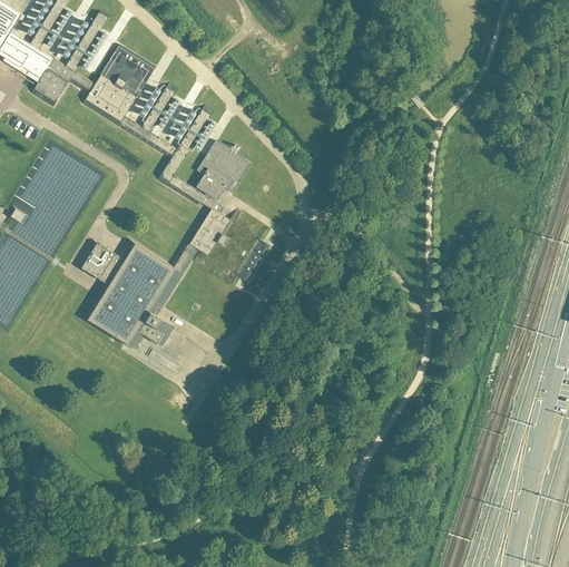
[(0,58),(39,79),(31,93),(52,104),(66,79),(89,93),(95,82),(39,52),(66,3),(60,0),(56,0),(32,45),(12,33),(22,13),(0,1),(0,58)]
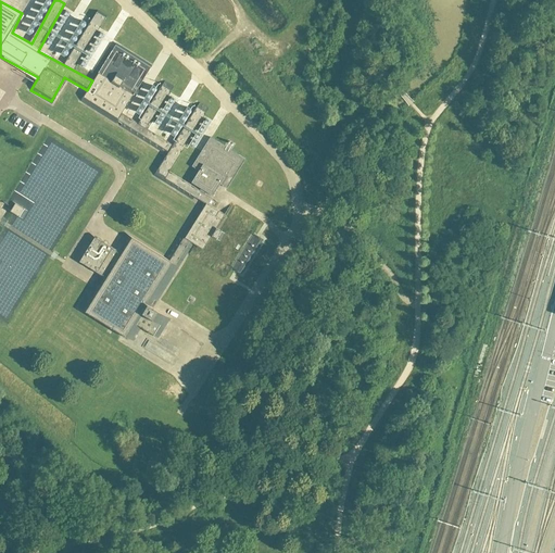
[(73,70),(100,26),(91,21),(64,64),(73,70)]
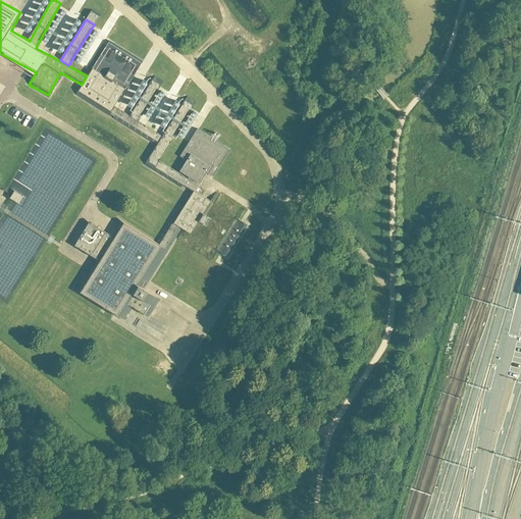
[(106,43),(76,96),(157,141),(161,135),(139,122),(159,85),(151,80),(131,116),(113,107),(124,87),(123,87),(138,60),(106,43)]
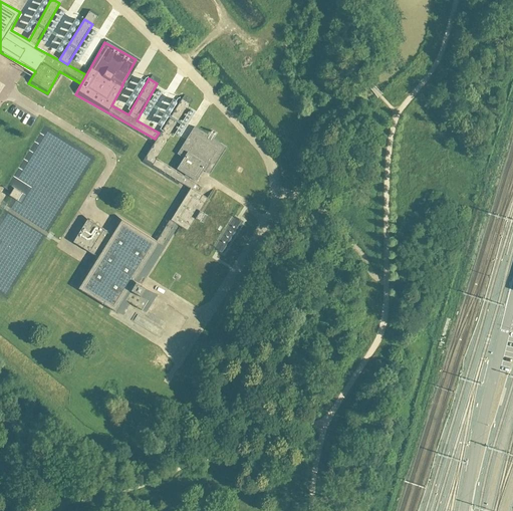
[(180,97),(144,163),(183,184),(183,183),(192,188),(195,181),(156,160),(188,102),(180,97)]
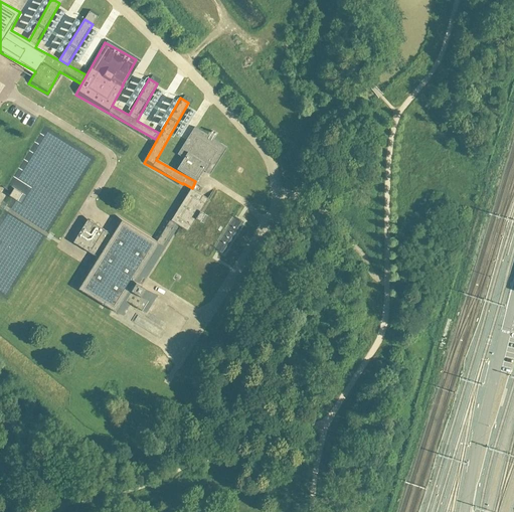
[(209,172),(224,145),(192,126),(177,153),(182,156),(176,168),(196,180),(203,168),(209,172)]
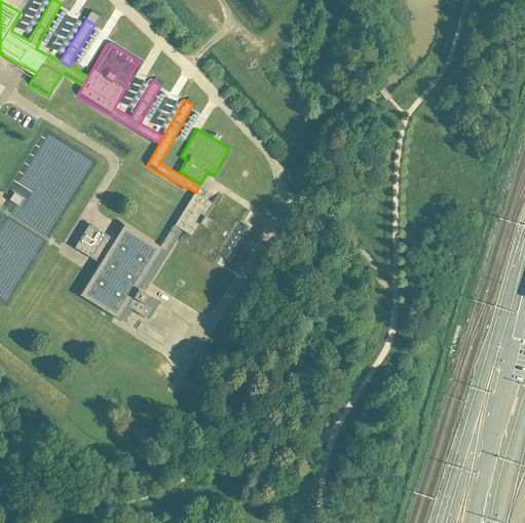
[(25,196),(10,187),(10,188),(13,190),(9,196),(4,193),(20,203),(25,196)]
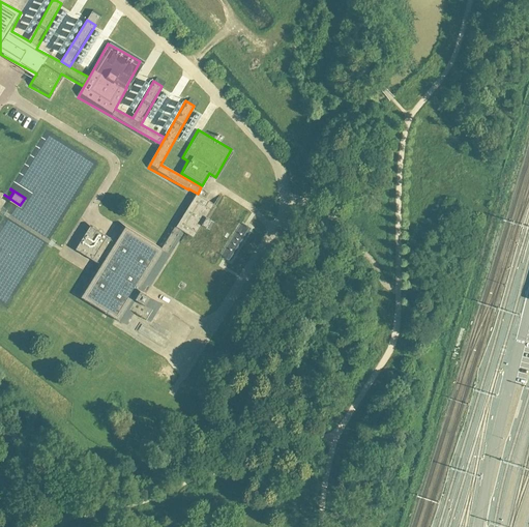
[(192,236),(199,223),(206,227),(210,222),(204,217),(212,203),(195,194),(176,227),(192,236)]
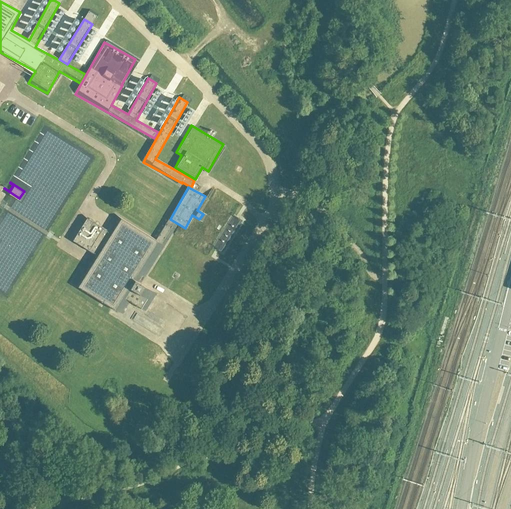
[(232,211),(212,243),(221,249),(241,217),(232,211)]
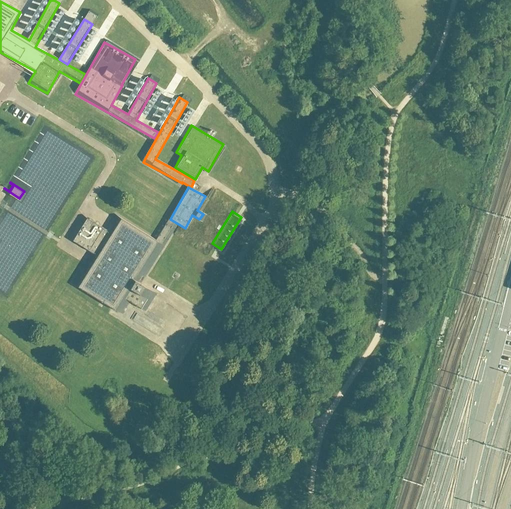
[(100,247),(79,290),(120,311),(121,310),(127,299),(144,308),(153,290),(132,280),(124,295),(118,292),(127,273),(135,277),(138,271),(155,257),(172,222),(171,220),(167,218),(163,225),(157,230),(154,237),(119,220),(106,246),(102,242),(108,230),(85,219),(83,221),(75,217),(65,237),(95,252),(100,247)]
